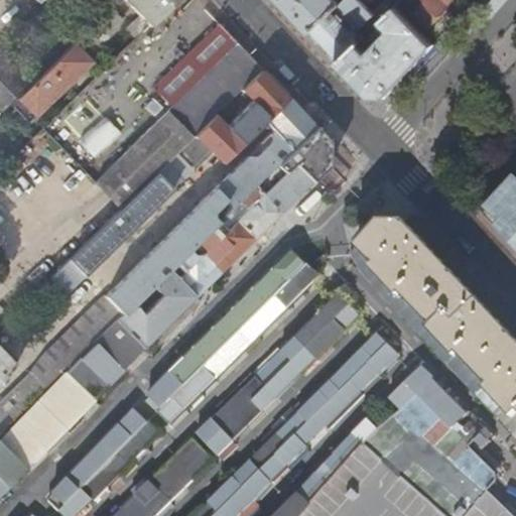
[(0,0),(0,111),(13,97),(0,82),(0,47),(45,0),(0,0)]
